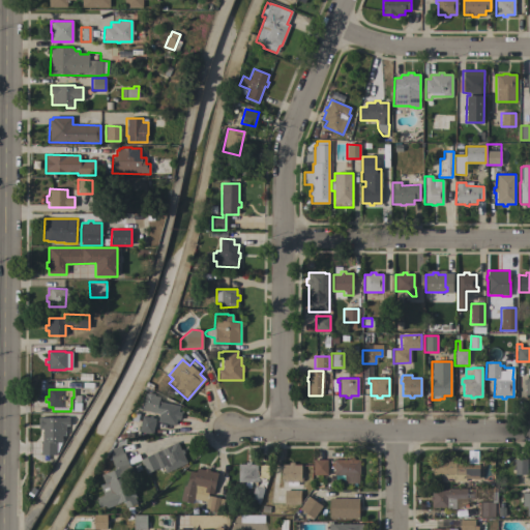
[(179,406),(178,411),(181,412),(180,420),(176,419),(175,425),(157,421),(159,414),(140,409),(144,392),(169,398),(168,404),(179,406)]
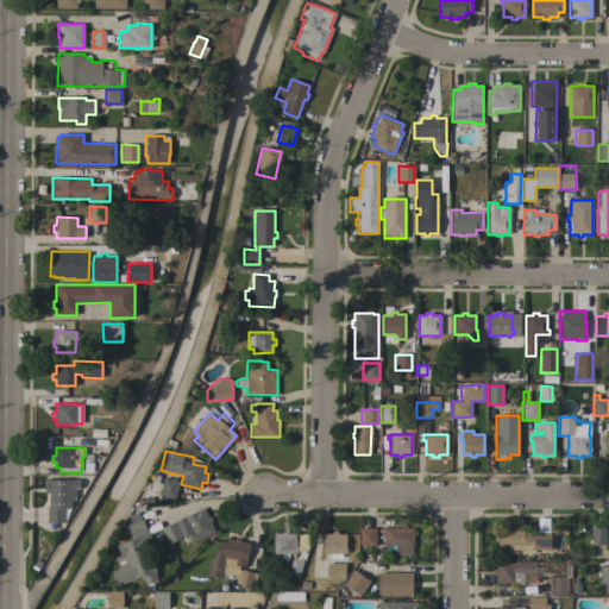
[(163,478),(171,479),(171,477),(175,478),(175,479),(179,481),(175,498),(159,496),(163,478)]
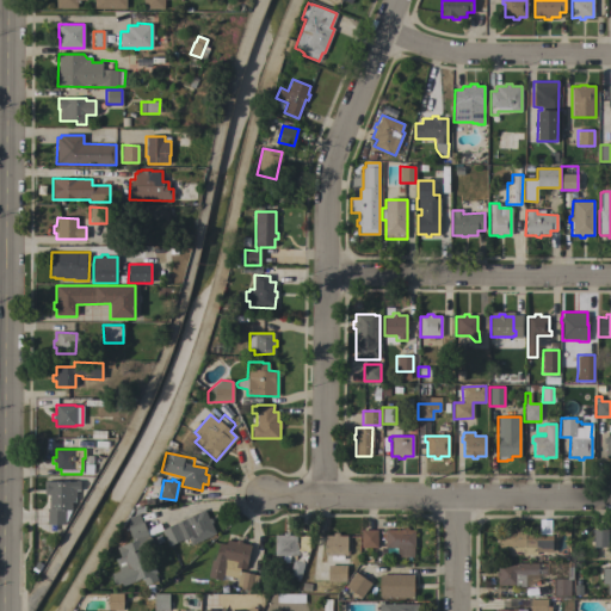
[(80,481),(80,491),(75,491),(75,503),(72,503),(72,510),(65,510),(65,524),(47,524),(47,508),(49,508),(49,494),(44,494),(44,481),(80,481)]
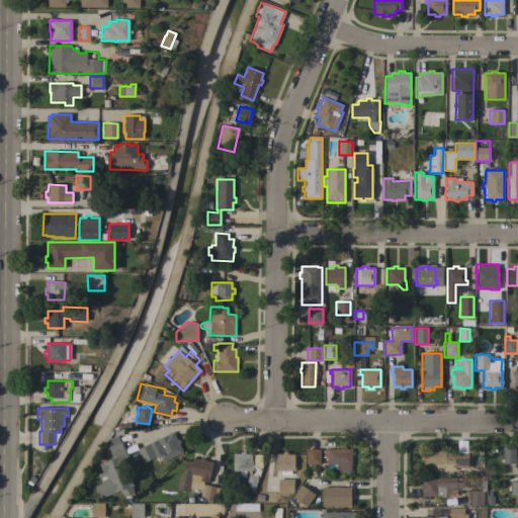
[(122,496),(120,490),(103,497),(102,494),(97,496),(93,488),(101,485),(97,475),(102,472),(99,464),(112,458),(107,445),(108,439),(114,436),(114,433),(115,429),(122,429),(122,435),(117,435),(120,442),(121,442),(125,452),(126,452),(131,463),(123,466),(126,477),(128,476),(133,486),(131,486),(134,492),(122,496)]
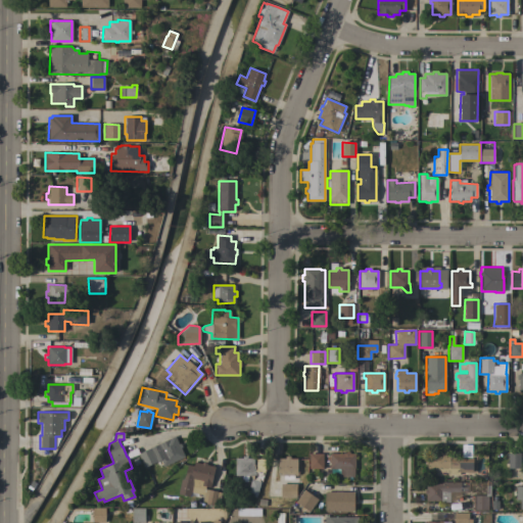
[(163,466),(160,460),(144,467),(138,454),(174,436),(184,457),(163,466)]
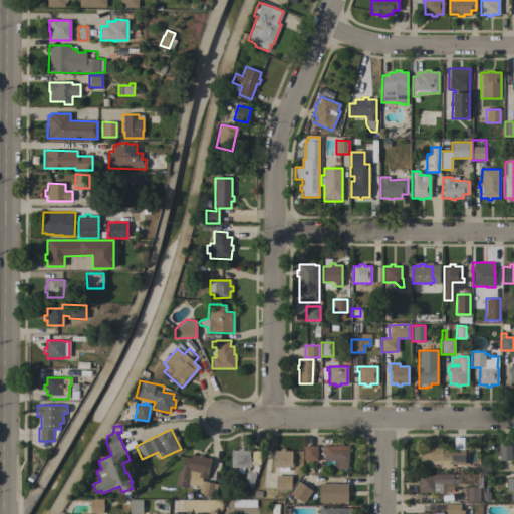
[(333,469),(333,460),(323,460),(323,445),(336,446),(337,444),(343,444),(343,445),(348,446),(348,461),(347,469),(333,469)]
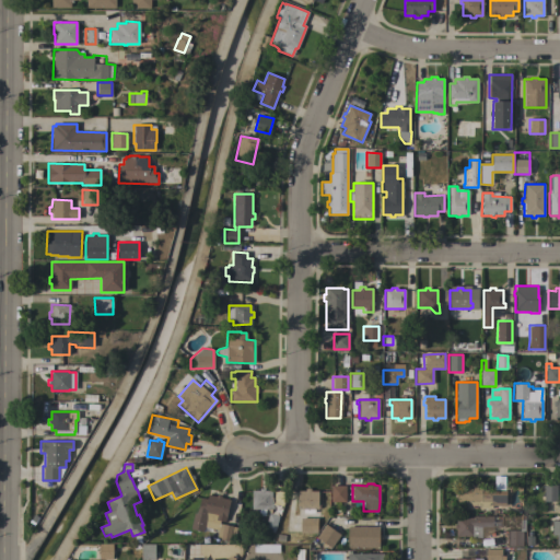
[(346,502),(330,502),(330,486),(346,485),(346,502)]
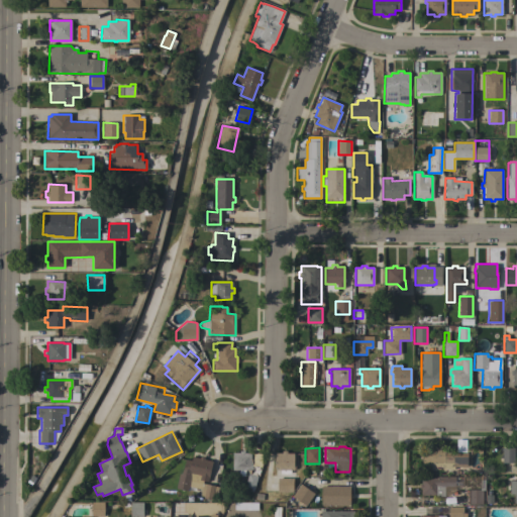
[(514,462),(502,462),(502,447),(514,447),(514,462)]
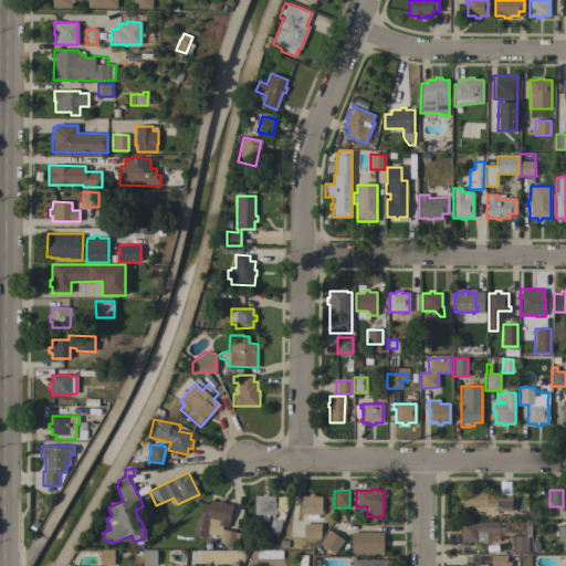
[(469,514),(469,507),(460,507),(460,492),(475,492),(475,491),(480,491),(480,492),(486,492),(486,495),(511,495),(511,509),(510,509),(510,511),(496,511),(496,514),(469,514)]
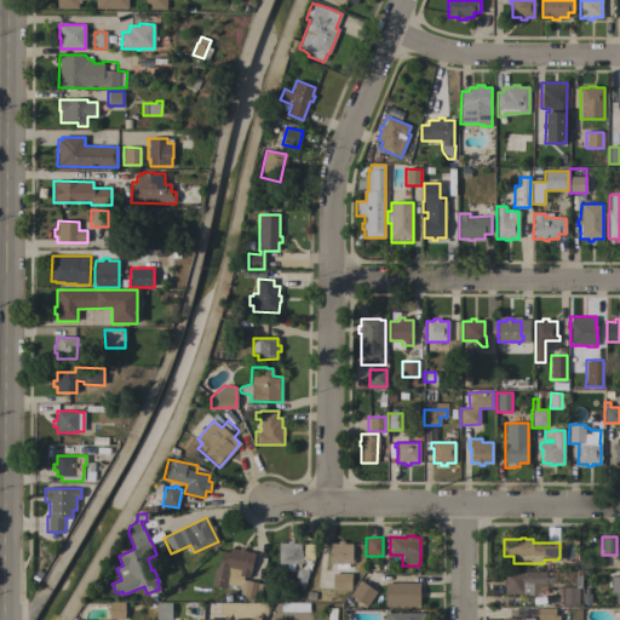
[(279,543),(287,543),(287,540),(292,540),(292,543),(300,543),(300,557),(303,557),(303,563),(300,563),(300,564),(279,563),(279,543)]
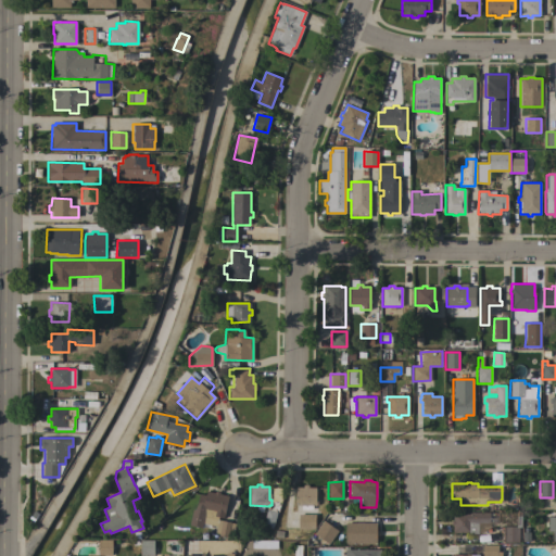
[(295,488),(303,488),(303,485),(308,485),(308,487),(316,487),(315,505),(313,505),(313,514),(301,514),(301,506),(295,506),(295,488)]
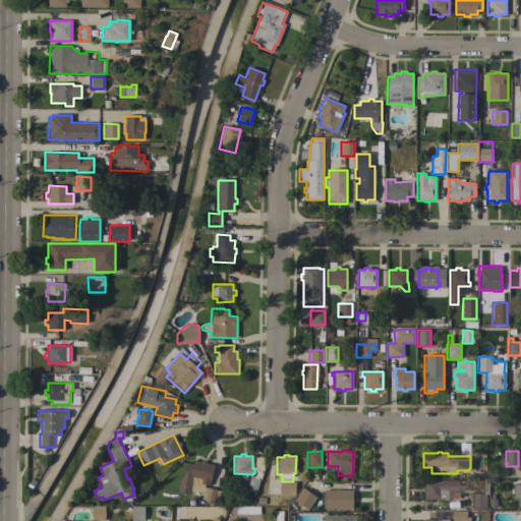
[(200,462),(201,460),(206,461),(206,463),(214,465),(210,485),(205,484),(204,486),(216,489),(220,490),(218,499),(214,498),(213,504),(205,502),(205,500),(201,499),(203,494),(196,491),(196,490),(189,488),(188,497),(177,494),(180,477),(182,478),(186,463),(192,464),(192,460),(200,462)]
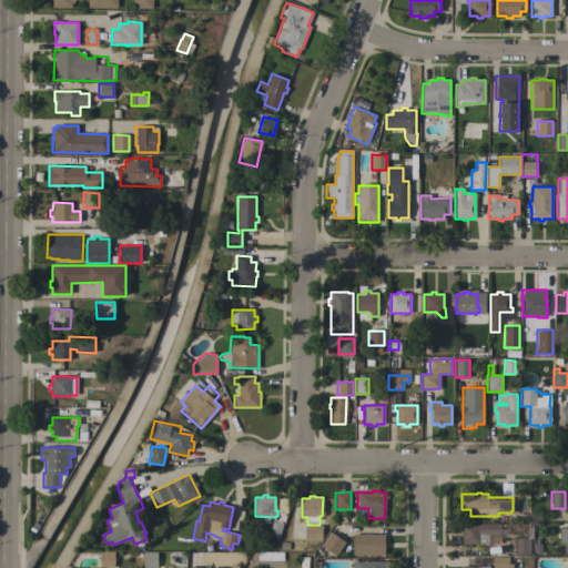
[(279,540),(267,537),(272,520),(283,524),(279,540)]
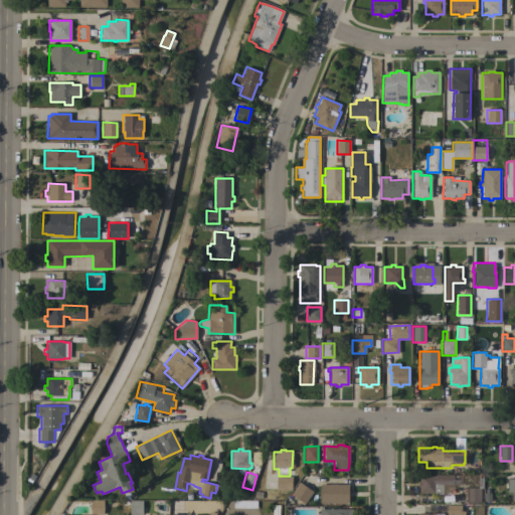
[(454,474),(454,485),(443,485),(443,494),(434,494),(419,494),(419,486),(417,486),(417,482),(419,482),(419,476),(435,475),(454,474)]
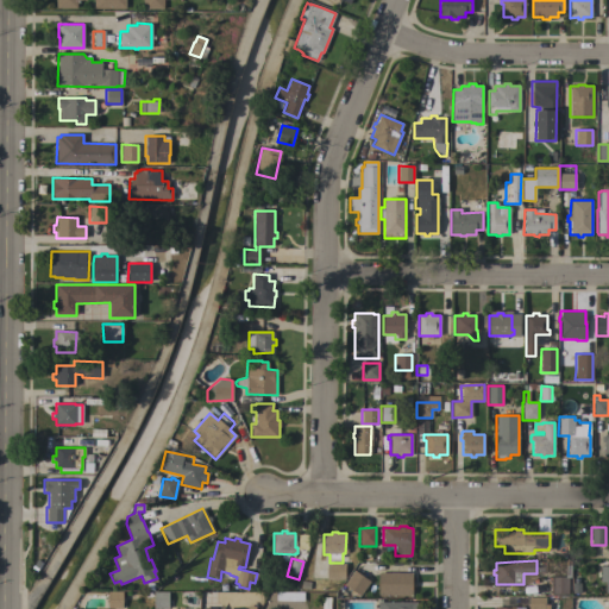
[(552,594),(552,576),(565,576),(565,565),(567,565),(567,560),(571,560),(571,578),(569,578),(569,594),(552,594)]
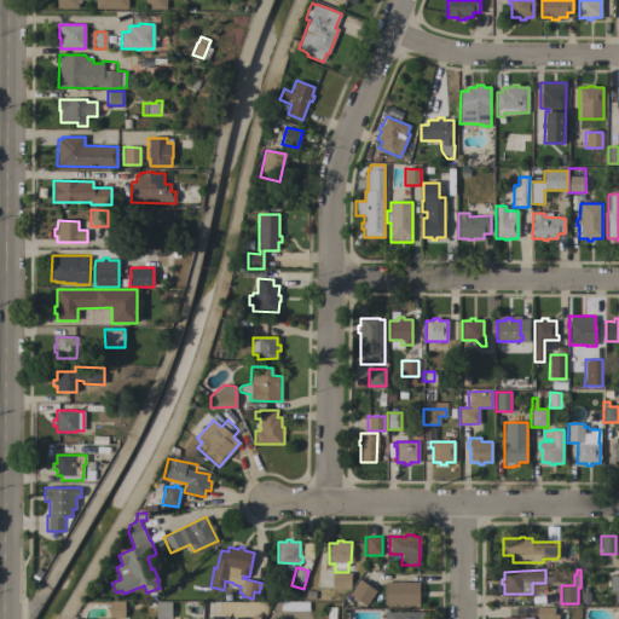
[(331,589),(331,572),(351,573),(351,589),(331,589)]
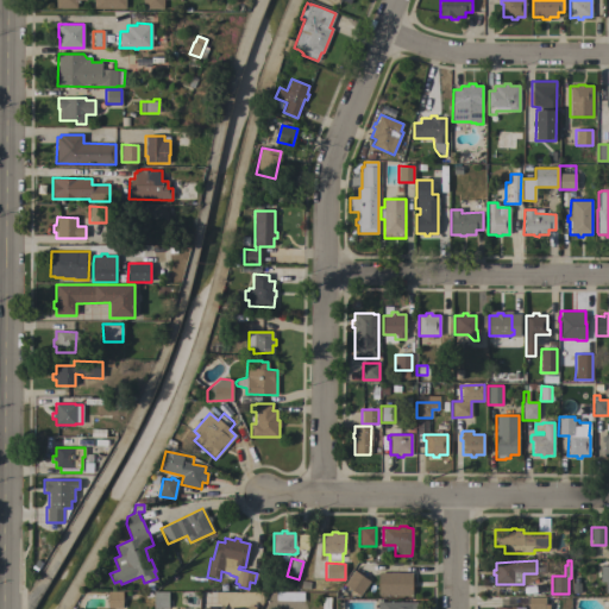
[(608,564),(600,564),(598,582),(603,582),(603,592),(608,591),(608,564)]
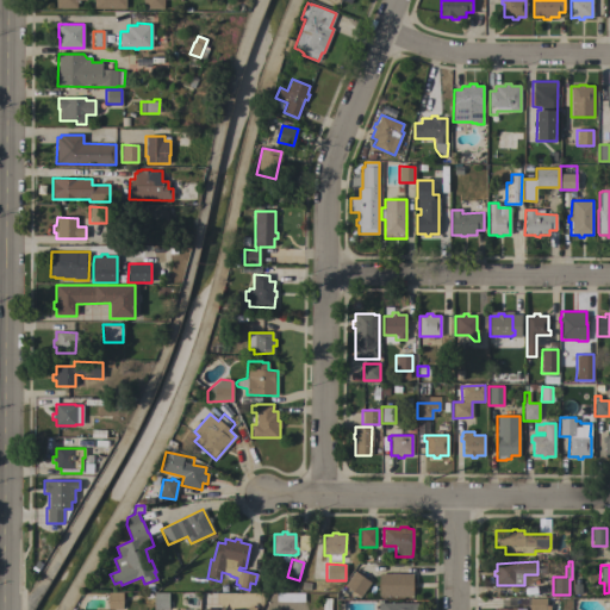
[(360,597),(344,585),(354,571),(371,583),(360,597)]
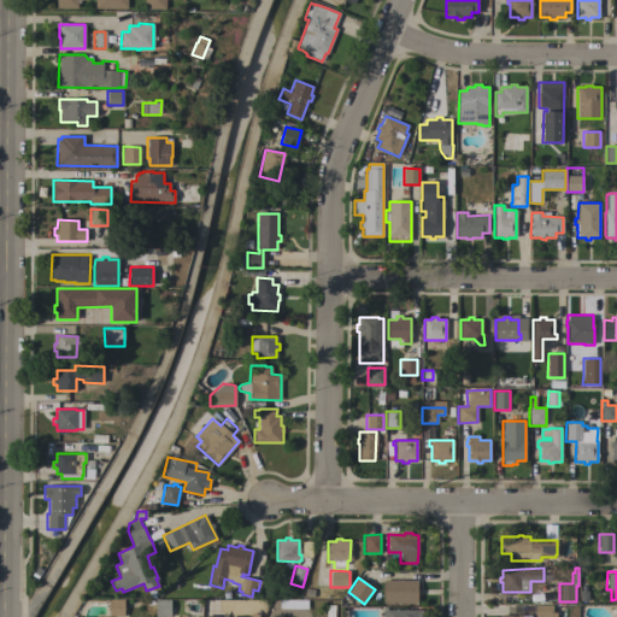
[(383,604),(383,580),(417,580),(417,588),(419,588),(419,595),(417,595),(417,604),(383,604)]
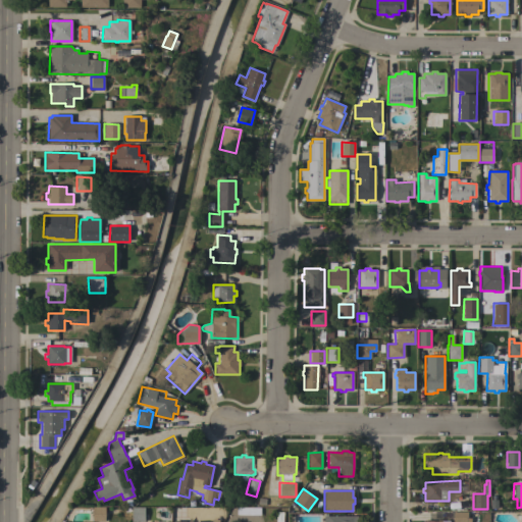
[(93,521),(93,507),(104,507),(104,521),(93,521)]
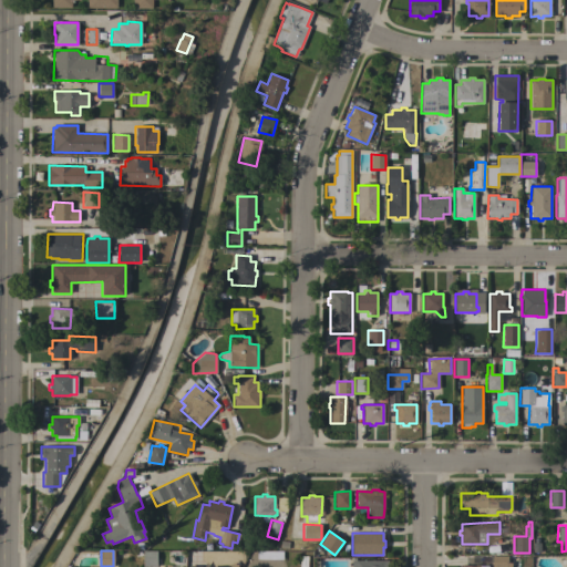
[(156,566),(143,566),(143,550),(156,550),(156,566)]
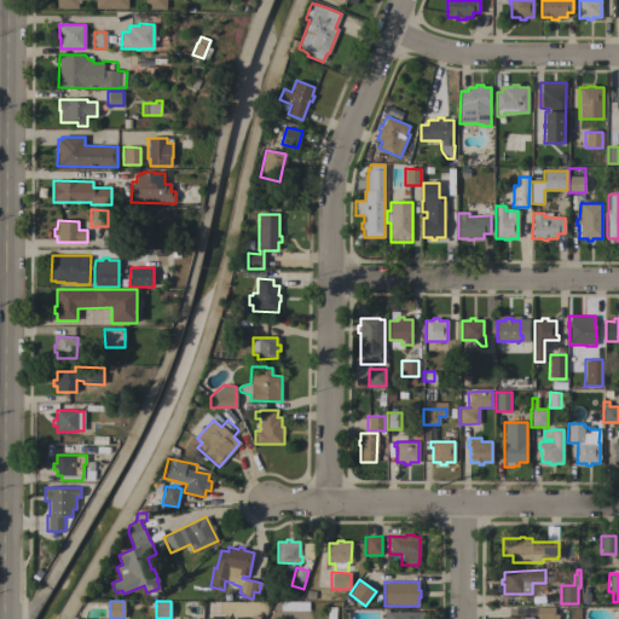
[(554,618),(537,618),(537,607),(554,607),(554,618)]
